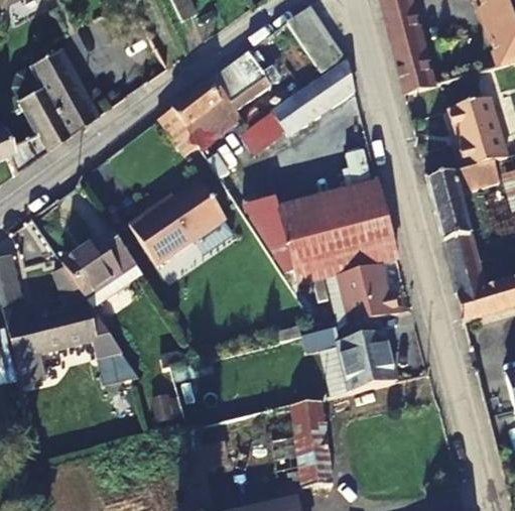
[(175,0),(182,13),(198,4),(196,0),(175,0)]
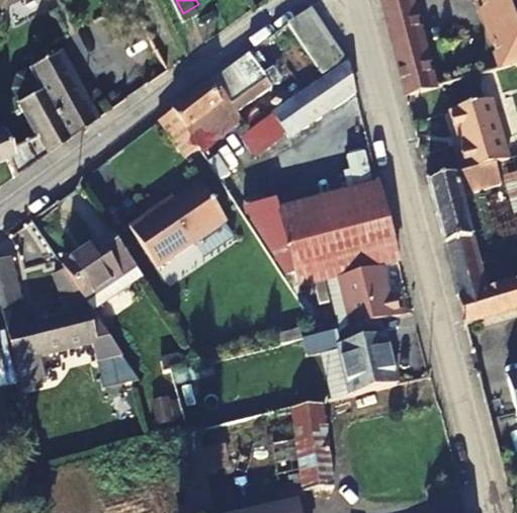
[(386,12),(415,5),(414,0),(383,0),(386,12)]
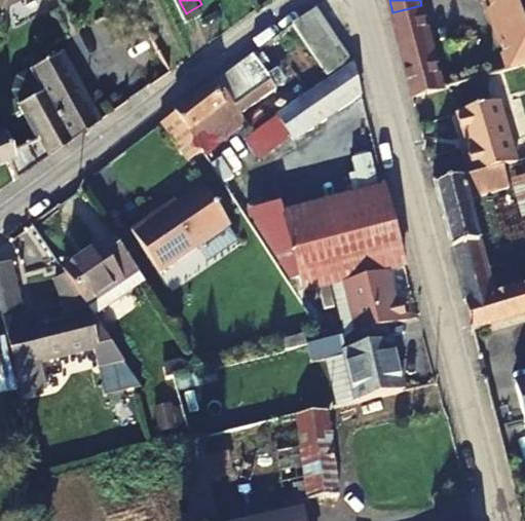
[(524,8),(522,0),(495,0),(516,65),(524,61),(524,8)]
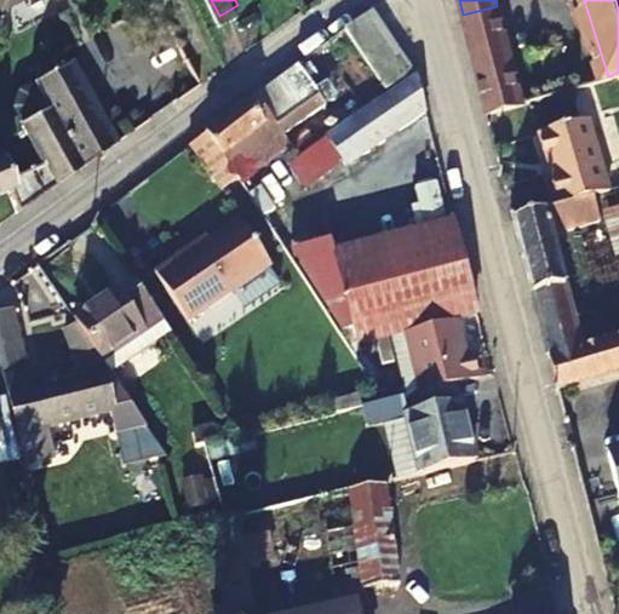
[(374,5),(347,23),(385,85),(414,68),(374,5)]
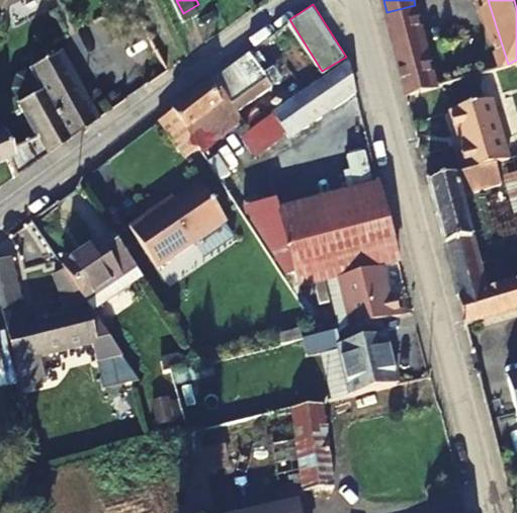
[(435,83),(415,5),(386,12),(408,92),(435,83)]
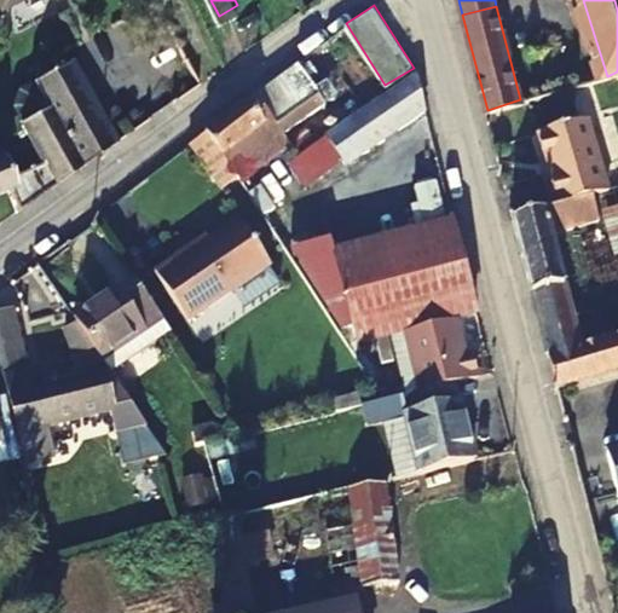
[(318,90),(298,58),(206,127),(235,169),(238,175),(255,165),(237,138),(271,110),(278,120),(318,90)]
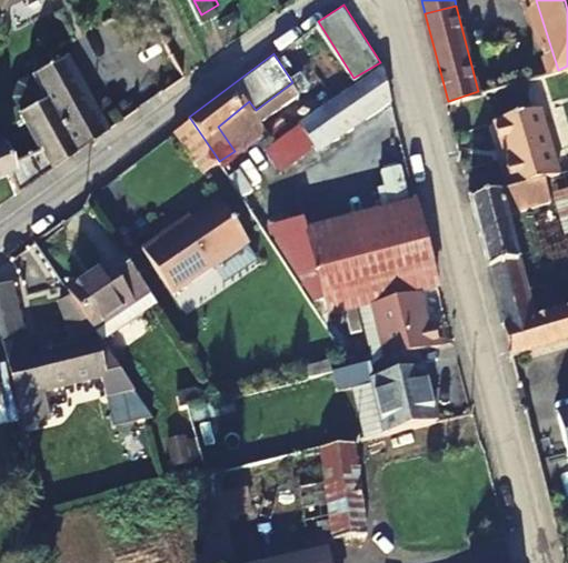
[(60,54),(31,69),(43,91),(76,148),(101,130),(60,54)]
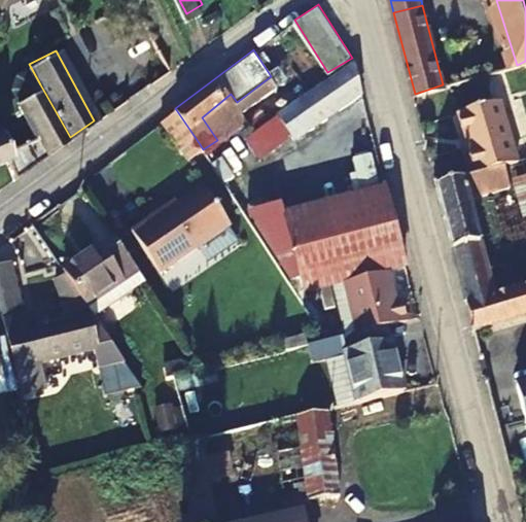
[(496,70),(509,67),(505,54),(492,57),(496,70)]
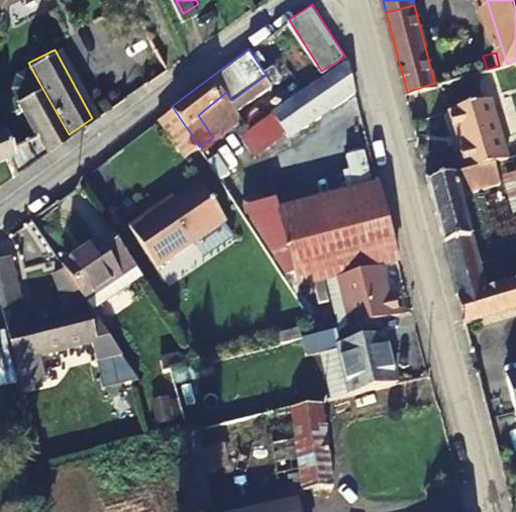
[(288,134),(355,90),(348,59),(272,108),(288,134)]
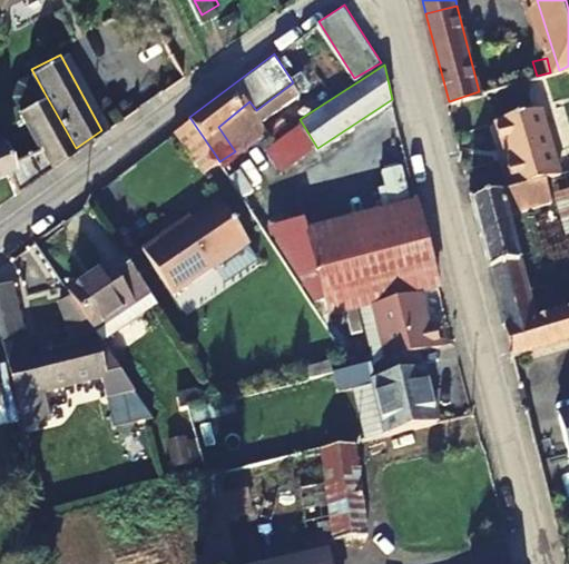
[(43,91),(31,69),(15,78),(9,94),(17,108),(43,91)]
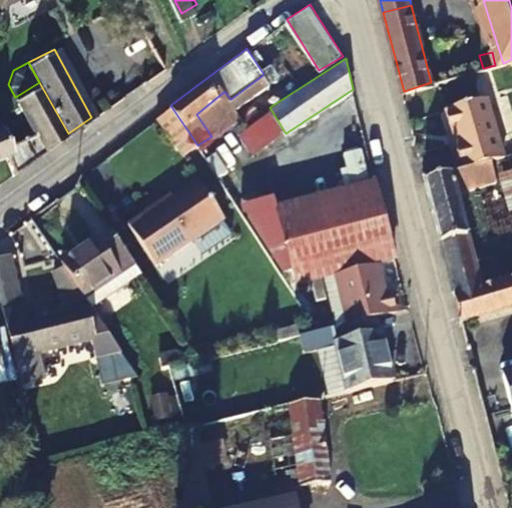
[(14,97),(29,124),(33,132),(43,149),(68,133),(39,82),(15,97),(14,97)]
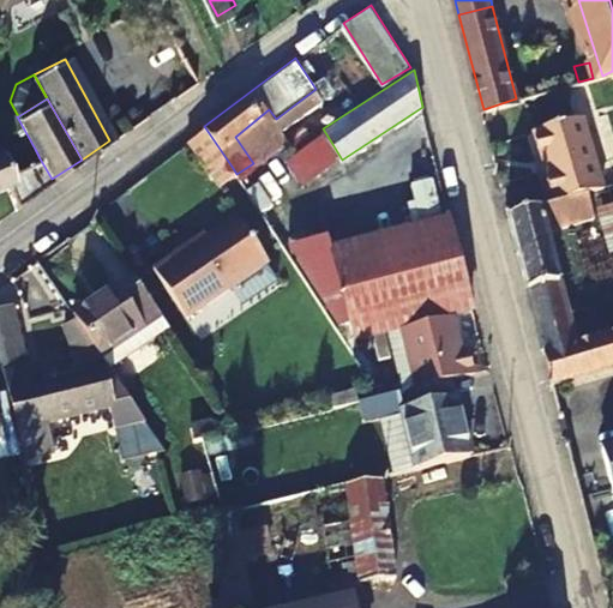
[(588,190),(606,184),(587,114),(536,128),(547,163),(541,166),(551,200),(588,190)]
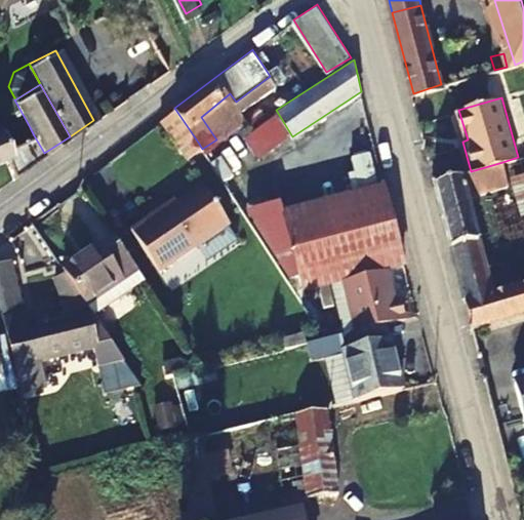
[(219,116),(231,131),(250,120),(244,111),(252,105),(249,98),(240,105),(239,103),(219,116)]
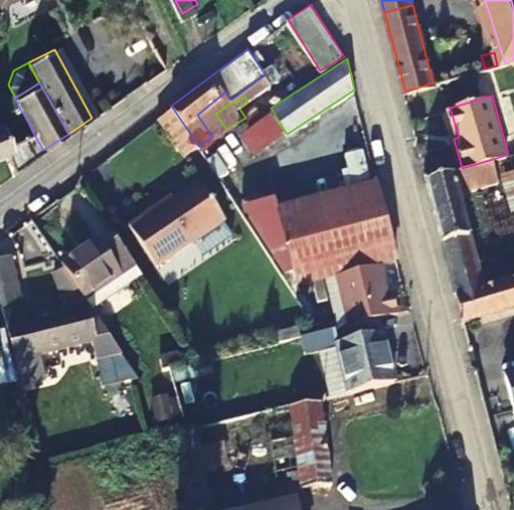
[(183,150),(195,141),(171,106),(158,115),(183,150)]
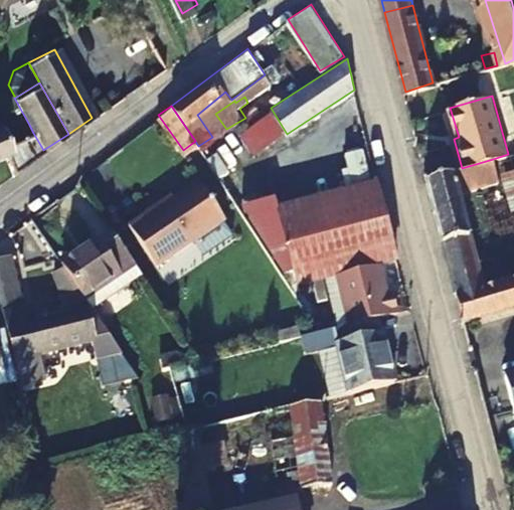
[(4,144),(21,137),(33,133),(29,125),(0,138),(4,144)]
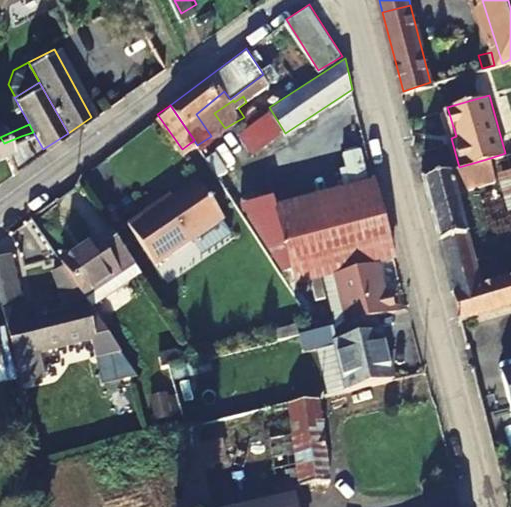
[(33,132),(21,136),(31,158),(43,149),(33,132)]
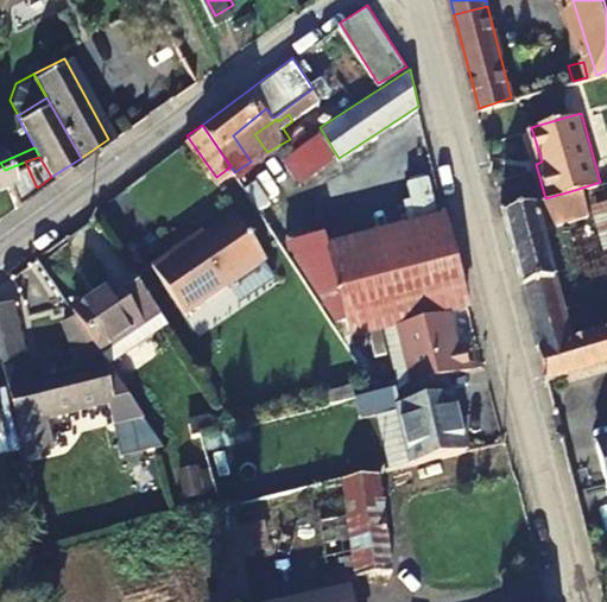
[(37,188),(25,162),(5,170),(0,163),(0,160),(0,185),(8,182),(17,202),(37,188)]
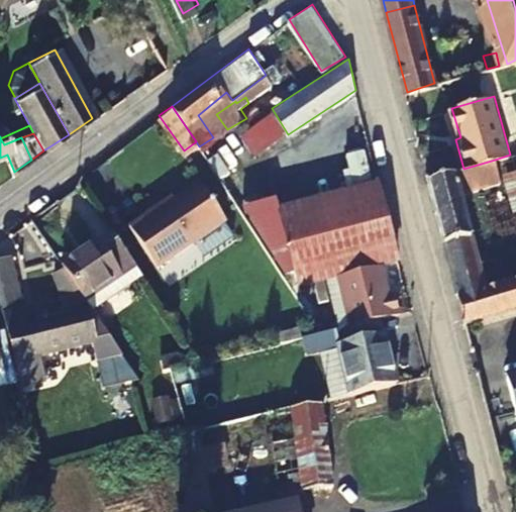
[(346,154),(349,181),(372,178),(368,150),(346,154)]
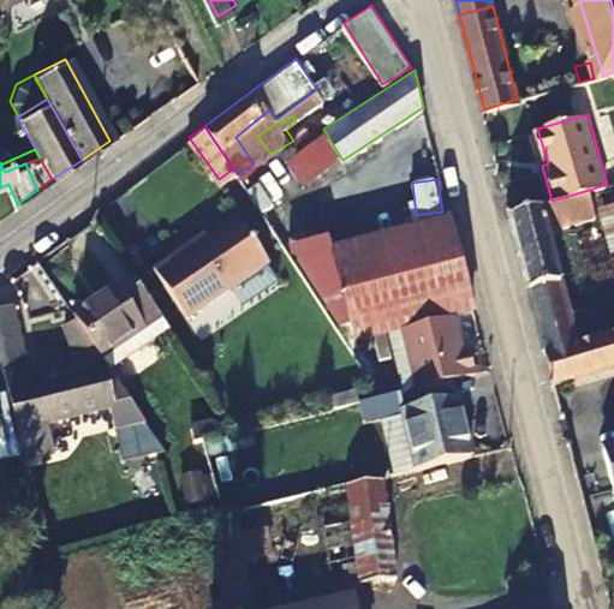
[(541,326),(571,317),(548,227),(570,221),(571,227),(588,224),(585,216),(596,213),(589,190),(552,201),(512,213),(541,326)]
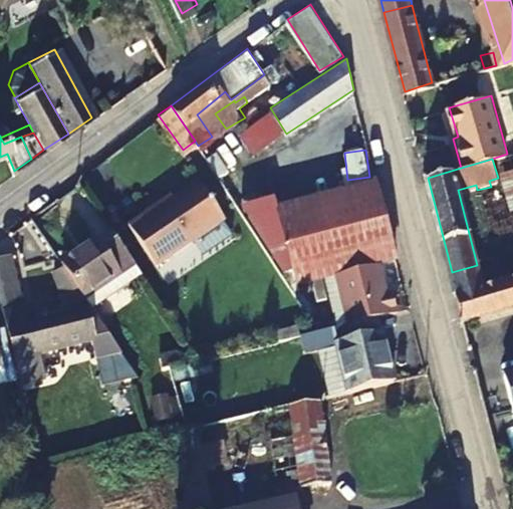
[(381,258),(396,255),(377,180),(278,203),(296,277),(338,268),(381,258)]
